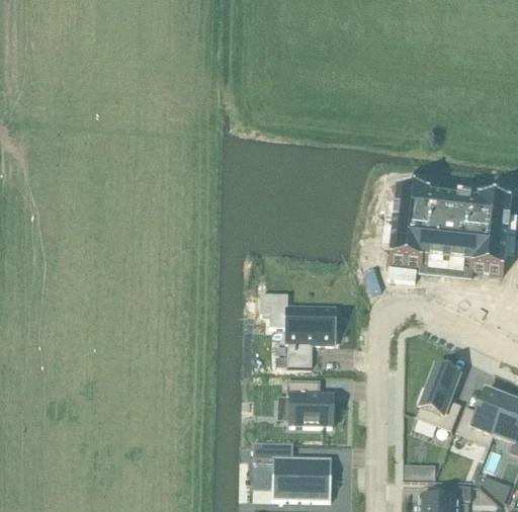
[(398,206),(393,262),(430,266),(429,271),(467,275),(468,270),(508,274),(515,205),(477,201),(476,205),(439,201),(439,197),(399,194),(398,206)]
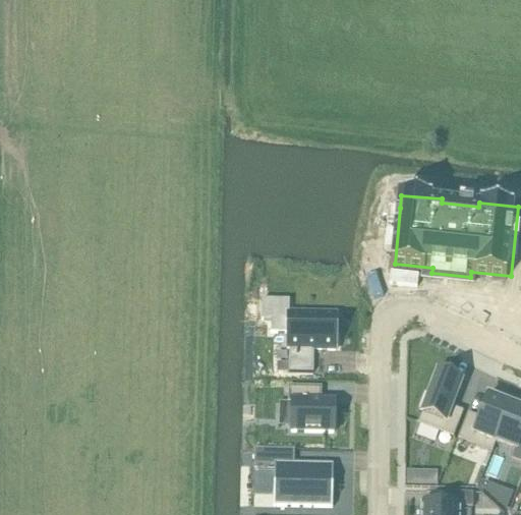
[(263,295),(262,317),(271,317),(270,329),(283,329),(287,329),(287,345),(289,345),(289,368),(313,368),(313,355),(304,354),(304,345),(313,345),(336,345),(337,309),(289,308),(289,295),(263,295)]
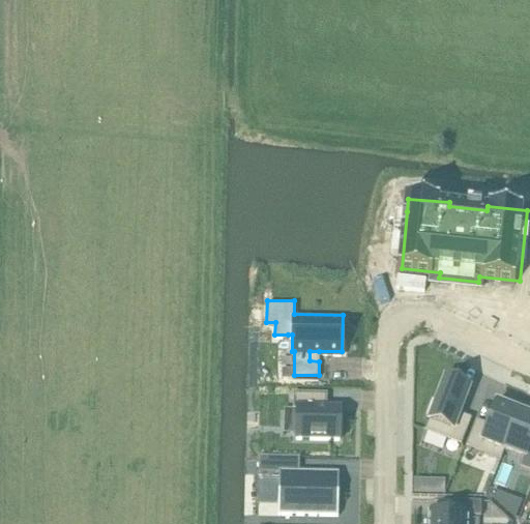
[(257,333),(256,382),(263,382),(287,382),(287,353),(288,335),(274,335),(263,333),(257,333)]
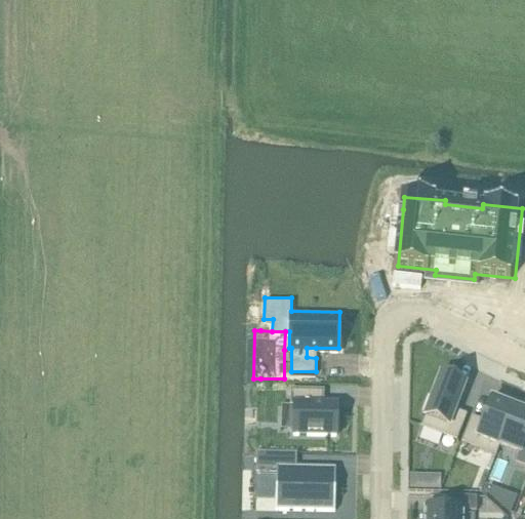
[(425,414),(421,423),(457,436),(467,410),(457,406),(468,380),(440,369),(431,393),(428,392),(421,408),(425,409),(422,413),(425,414)]
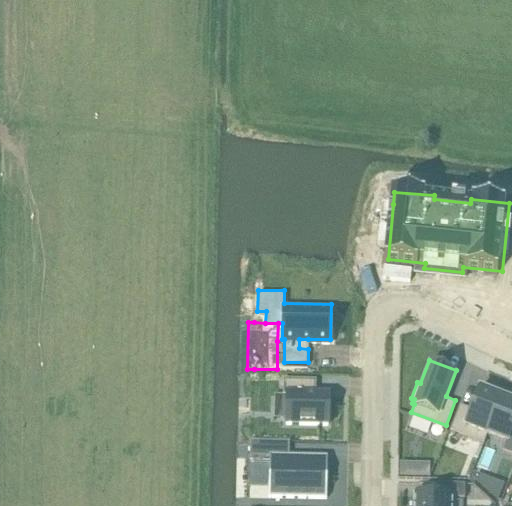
[(284,376),(284,391),(287,391),(287,419),(327,420),(328,392),(315,391),(315,377),(284,376)]
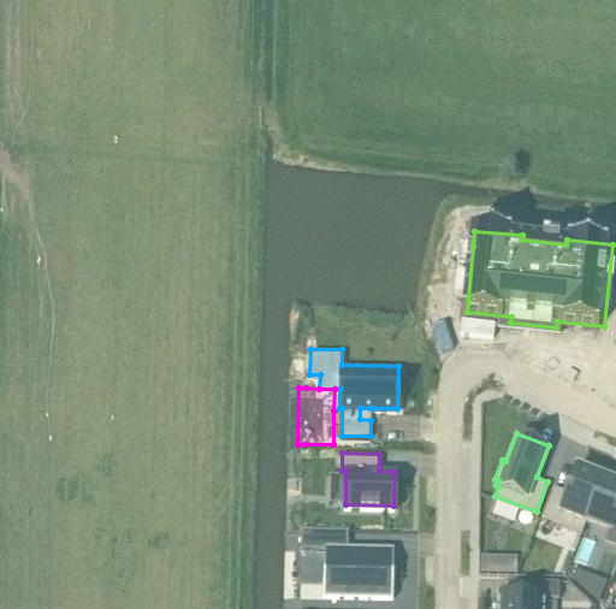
[(554,483),(542,515),(581,530),(585,520),(604,468),(585,461),(584,463),(576,461),(566,488),(554,483)]
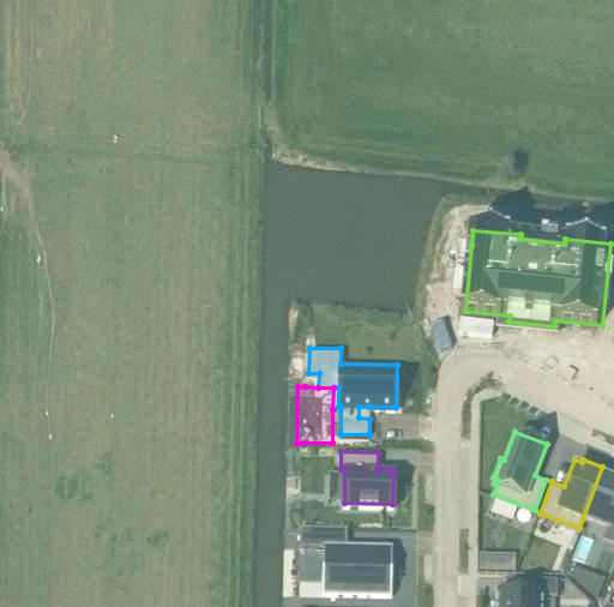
[(613,470),(602,467),(583,518),(606,527),(602,536),(613,541),(613,470)]
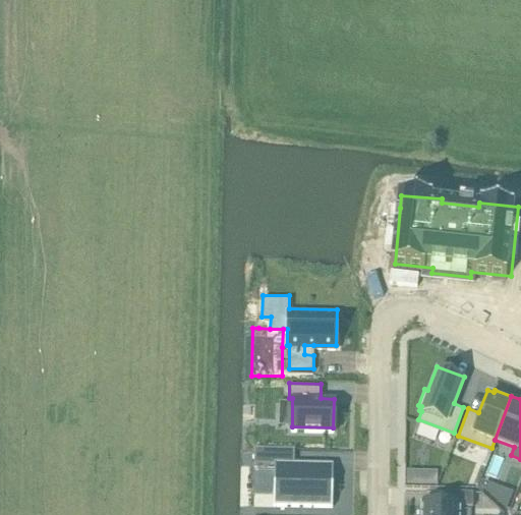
[(254,445),(254,461),(257,461),(274,461),(273,503),(333,504),(334,460),(294,459),(295,446),(257,445),(254,445)]
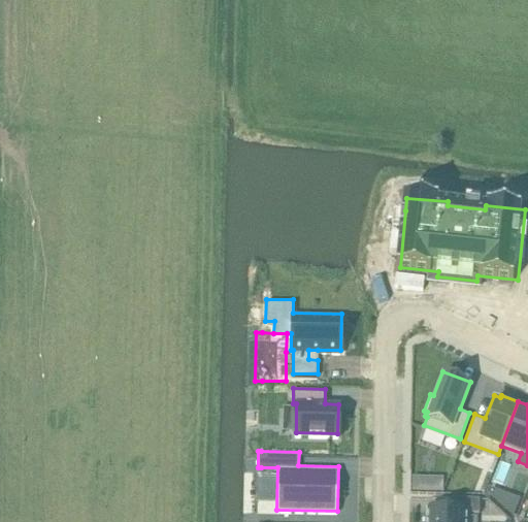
[(411,472),(411,487),(442,488),(443,474),(411,472)]
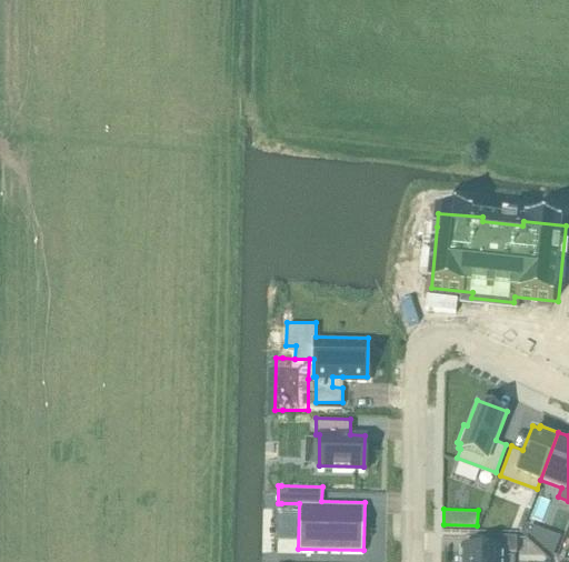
[(529,521),(526,529),(528,529),(553,551),(561,533),(529,521)]
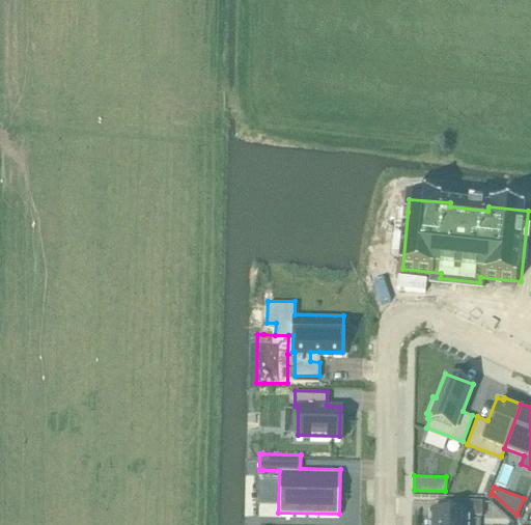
[(428,507),(427,524),(469,524),(470,508),(428,507)]
